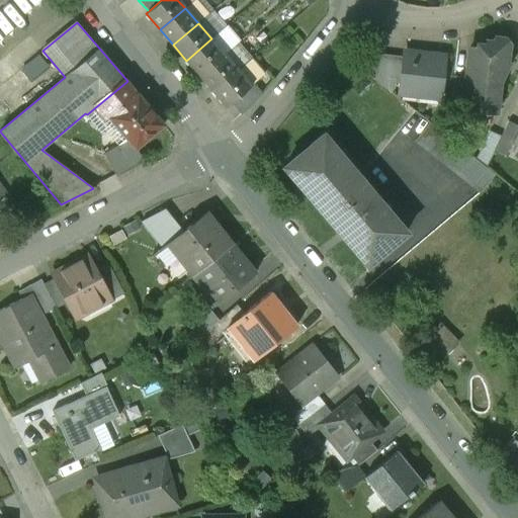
[(225,55),(211,38),(186,61),(199,76),(225,55)]
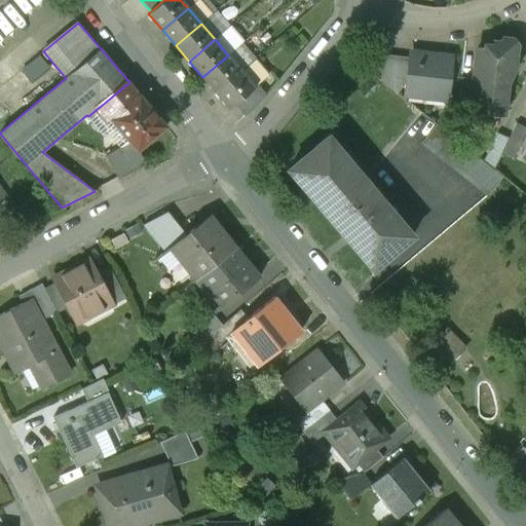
[(495,43),(494,47),(487,112),(503,114),(505,89),(519,65),(514,65),(516,46),(513,40),(503,40),(502,44),(495,43)]
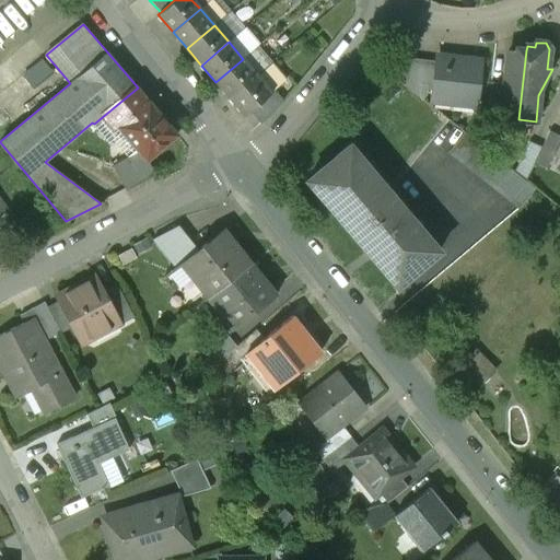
[(504,84),(501,117),(518,119),(526,50),(517,49),(516,53),(508,51),(504,84)]
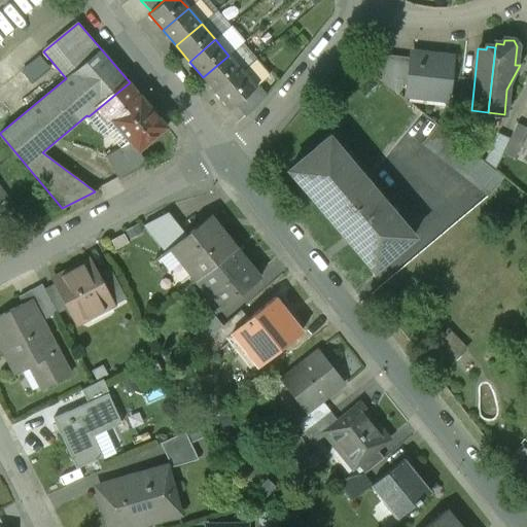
[(405,95),(447,100),(452,57),(410,53),(410,57),(407,79),(405,95)]
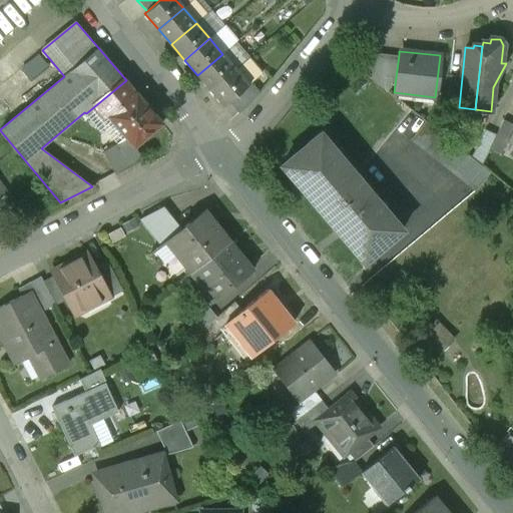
[(396,77),(399,55),(373,53),(371,77),(385,88),(386,76),(396,77)]
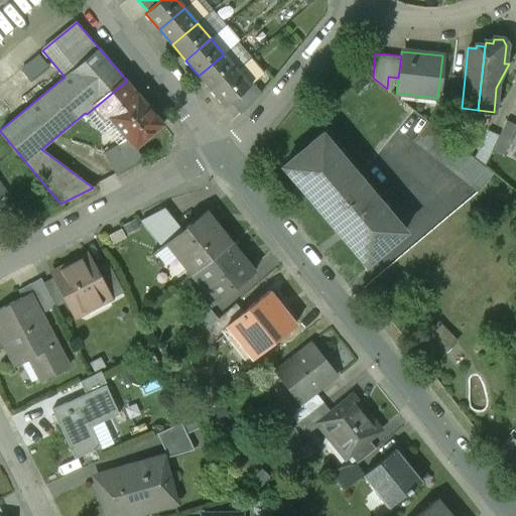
[(237,70),(224,54),(199,76),(212,91),(237,70)]
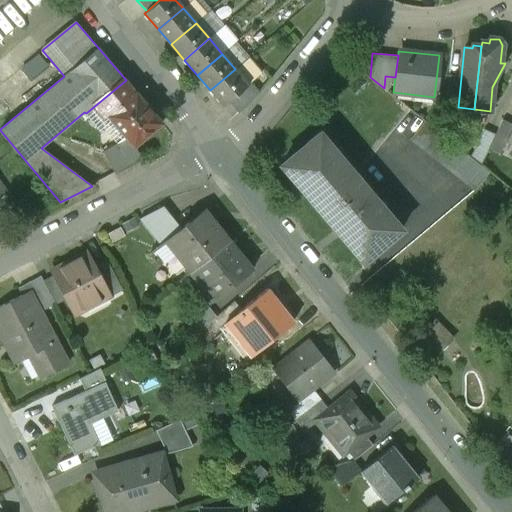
[(244,61),(235,69),(210,90),(224,106),(230,100),(249,85),(247,83),(257,75),(244,61)]
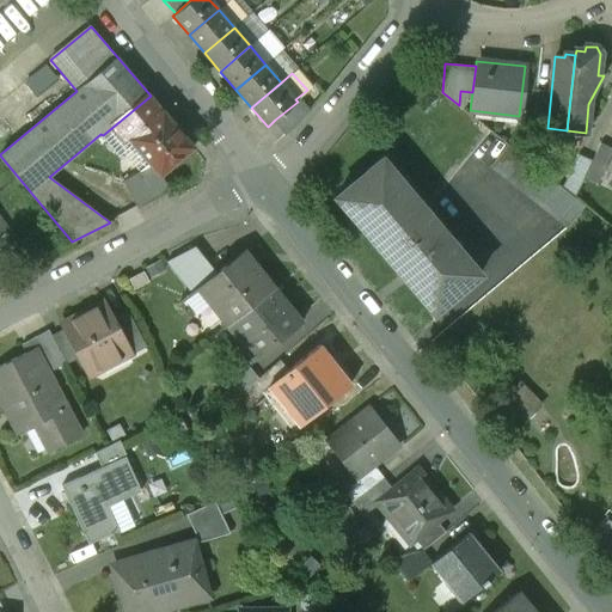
[(311,86),(307,90),(295,99),(298,102),(275,120),(288,134),(301,122),(320,99),(311,86)]
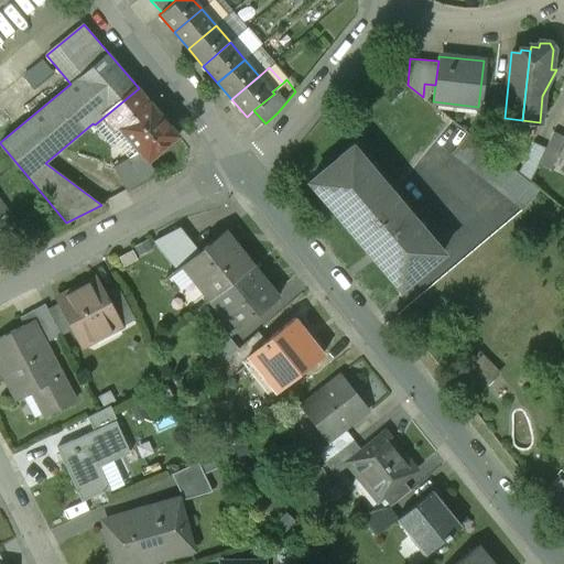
[(505,118),(508,85),(495,84),(490,116),(505,118)]
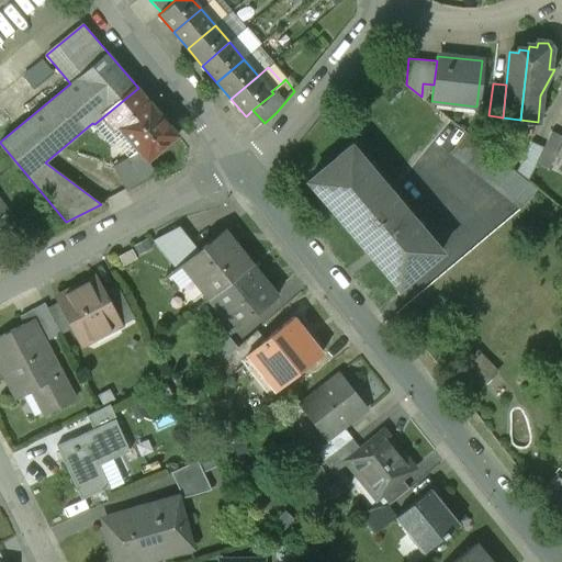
[(178,136),(138,88),(94,124),(110,143),(113,141),(122,133),(146,163),(148,160),(178,136)]
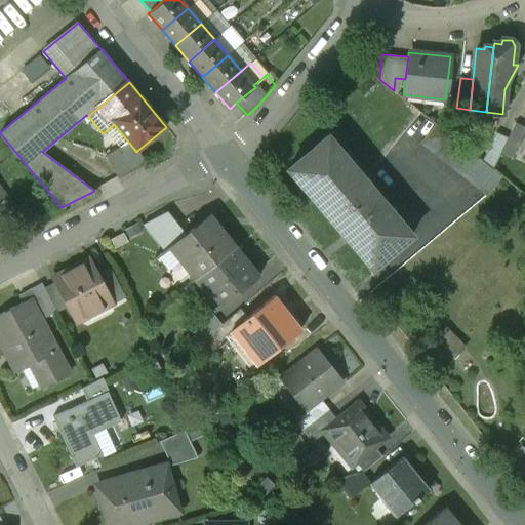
[(114,124),(106,131),(119,148),(107,155),(118,176),(117,176),(118,179),(146,164),(138,150),(136,152),(114,124)]
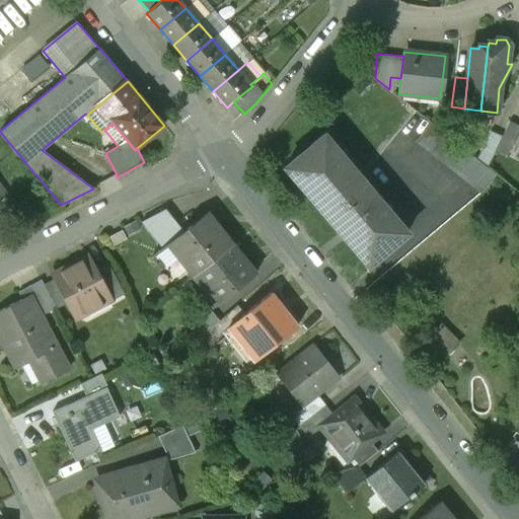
[(431,123),(416,141),(480,194),(496,175),(487,168),(476,159),(431,123)]
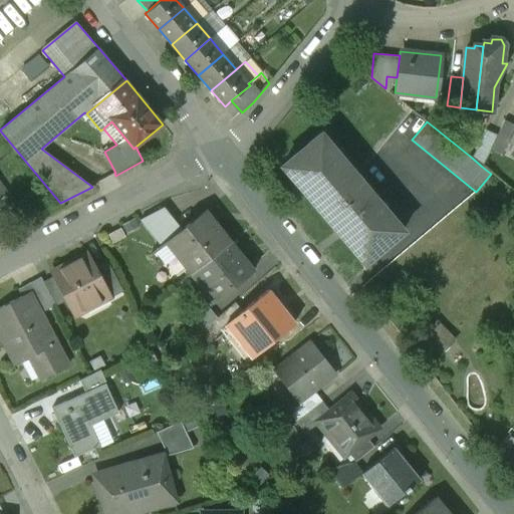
[(508,141),(513,127),(513,125),(504,121),(497,136),(490,150),(502,156),(510,141),(508,141)]
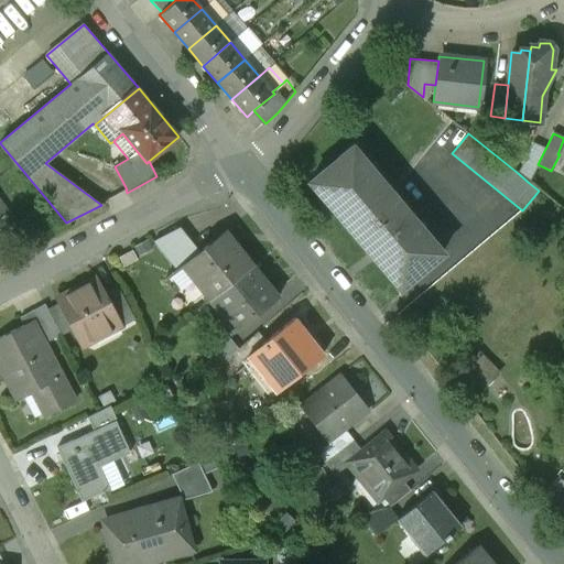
[(538,164),(545,149),(533,143),(518,173),(529,183),(538,164)]
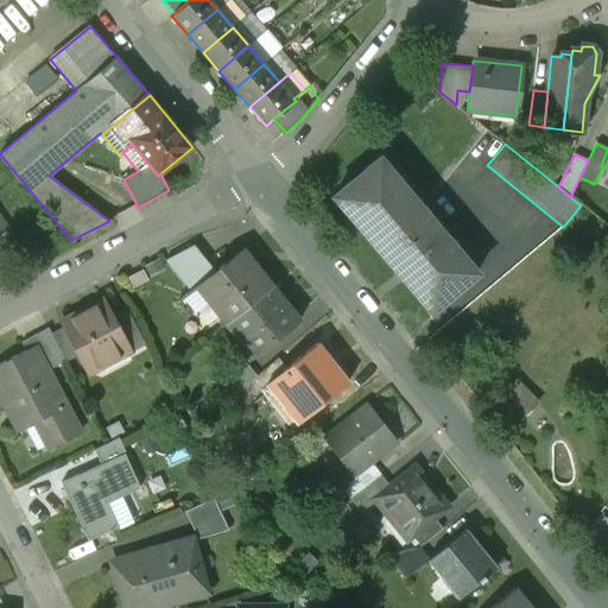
[(476,273),(379,158),(334,196),(356,223),(401,276),(431,311),(476,273)]
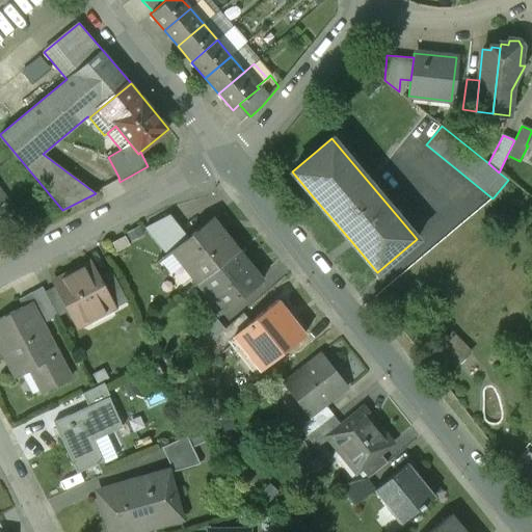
[(170,250),(187,238),(168,215),(144,229),(166,256),(173,253),(170,250)]
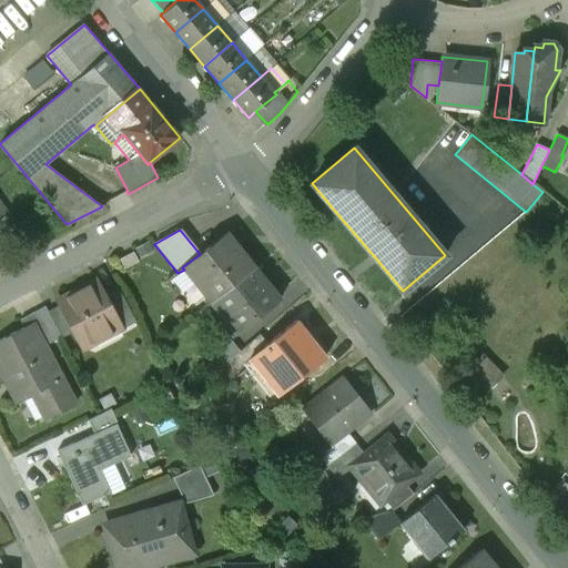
[(184,270),(211,303),(254,269),(225,234),(200,254),(182,267),(184,270)]
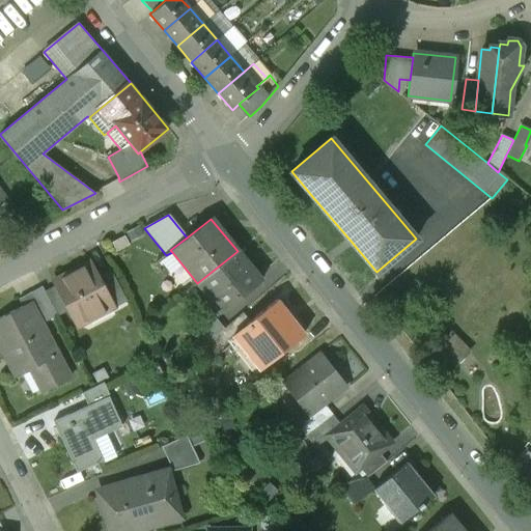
[(261,280),(238,251),(197,283),(221,313),(261,280)]
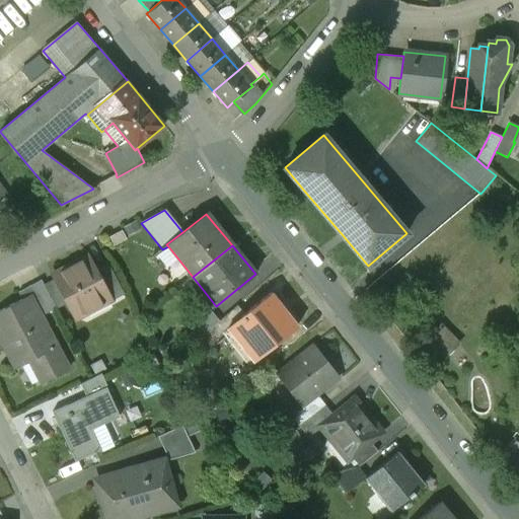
[(66,302),(72,314),(79,316),(85,314),(91,304),(105,298),(107,302),(112,301),(95,270),(87,255),(52,274),(54,279),(66,302)]
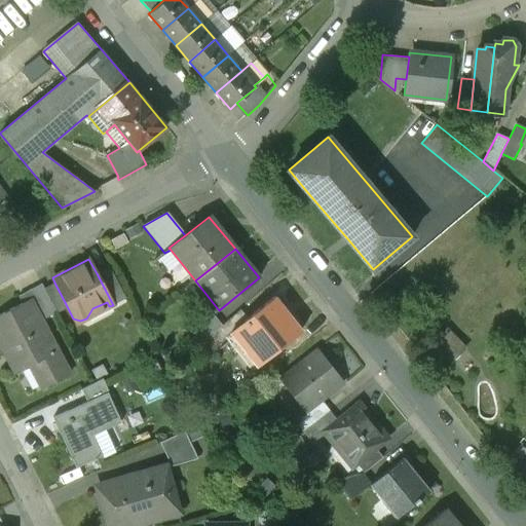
[(109,267),(97,273),(113,305),(125,298),(109,267)]
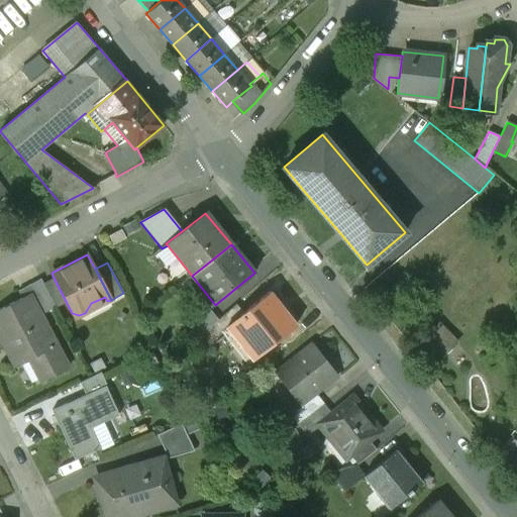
[(54,278),(43,284),(56,307),(66,301),(54,278)]
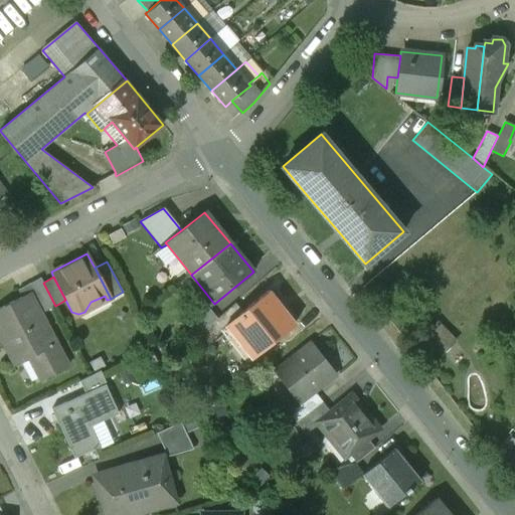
[(17,290),(21,297),(32,318),(40,314),(55,306),(43,283),(40,278),(17,290)]
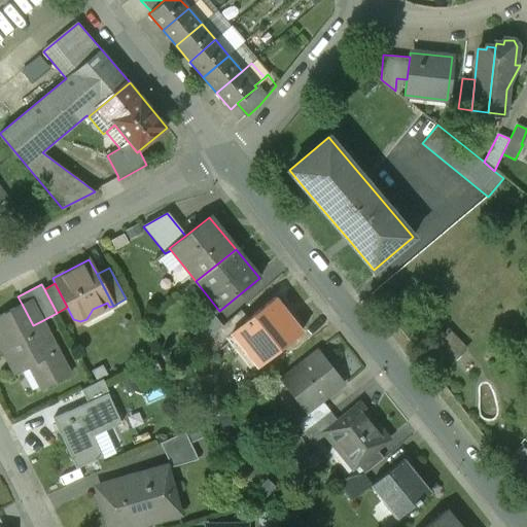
[(236,342),(257,367),(303,331),(275,297),(248,319),(249,321),(226,339),(232,345),(236,342)]
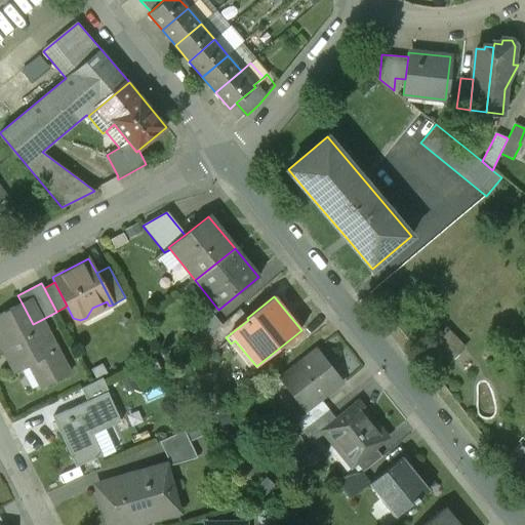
[(22,303),(0,313),(0,344),(15,372),(31,364),(42,387),(69,373),(41,320),(33,324),(22,303)]
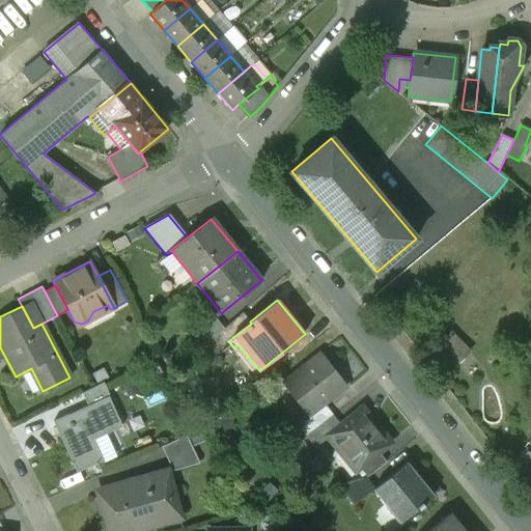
[(213,354),(228,341),(251,324),(250,322),(242,312),(223,329),(205,344),(213,354)]
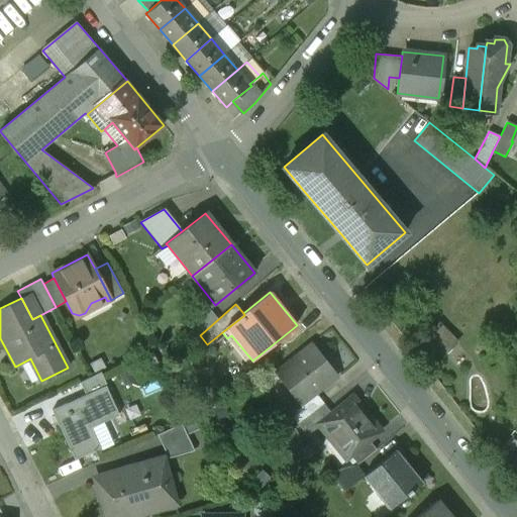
[(200,335),(217,320),(207,307),(185,325),(195,338),(200,335)]
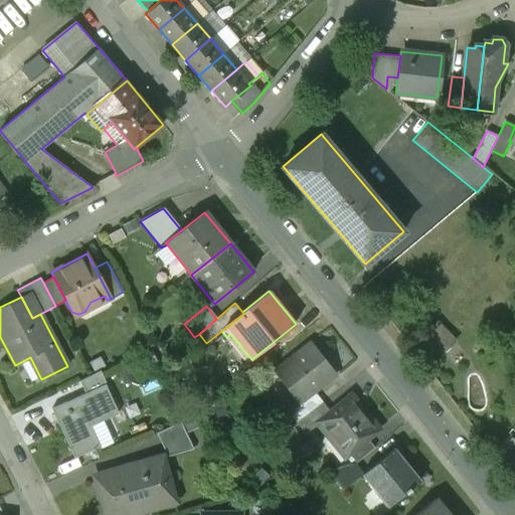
[(274,371),(300,404),(336,375),(310,342),(274,371)]
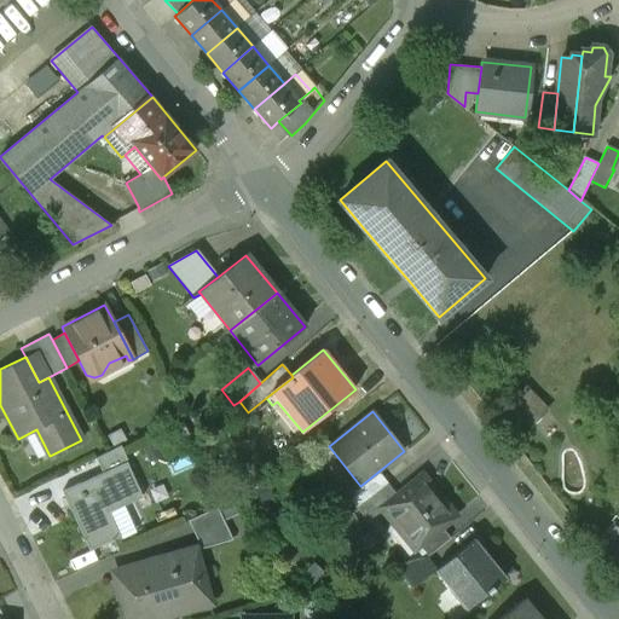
[(96,458),(102,472),(125,461),(126,463),(128,462),(121,446),(96,458)]
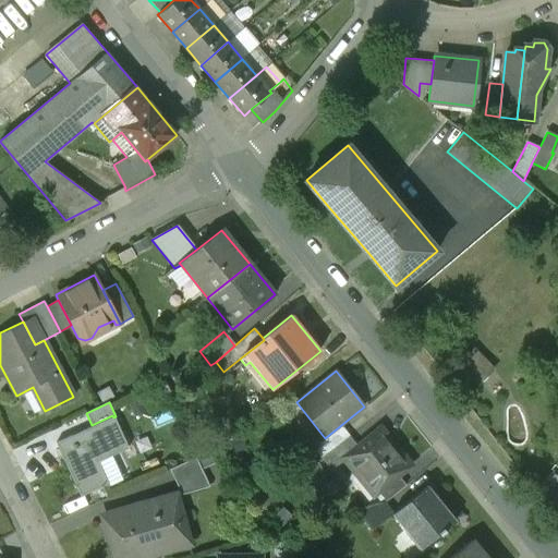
[(92,425),(56,443),(80,495),(102,484),(93,463),(128,447),(113,417),(112,415),(92,425)]
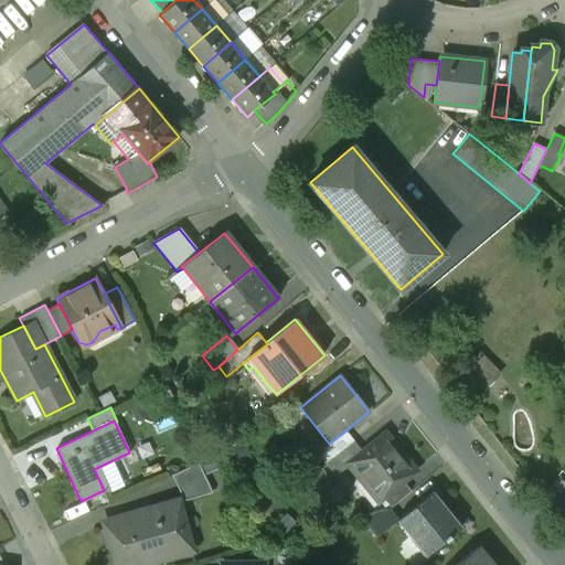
[(326,466),(355,441),(348,433),(318,456),(326,466)]
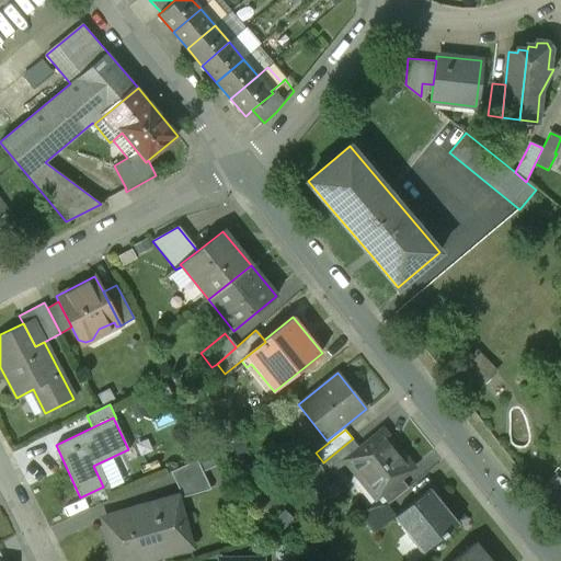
[(361,449),(345,461),(346,462),(358,478),(368,470),(385,490),(386,492),(401,480),(413,469),(382,432),(361,449)]
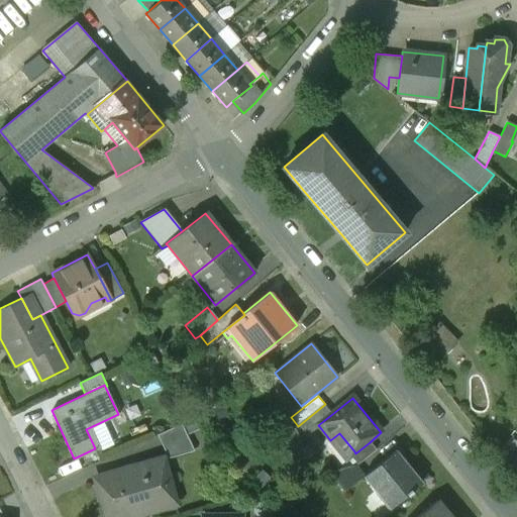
[(318,425),(332,414),(325,404),(298,426),(306,436),(319,426),(318,425)]
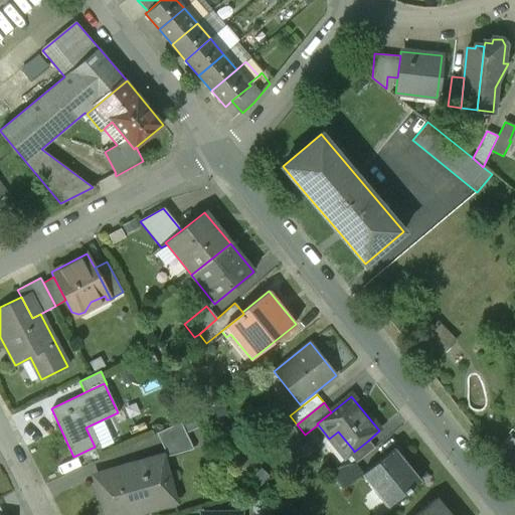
[(157,434),(166,457),(191,445),(183,430),(196,424),(192,417),(157,434)]
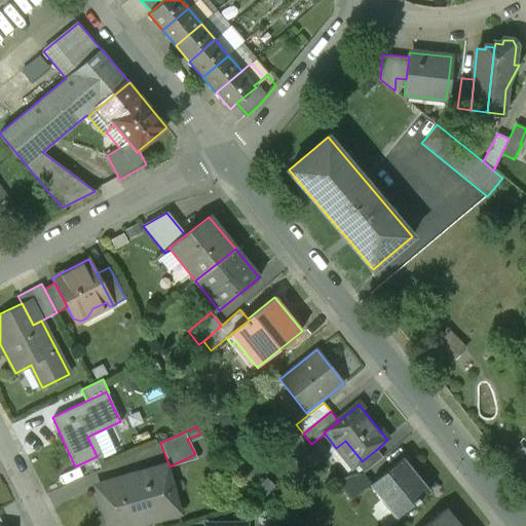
[(525,448),(525,447),(510,462),(525,478),(525,477),(525,448)]
